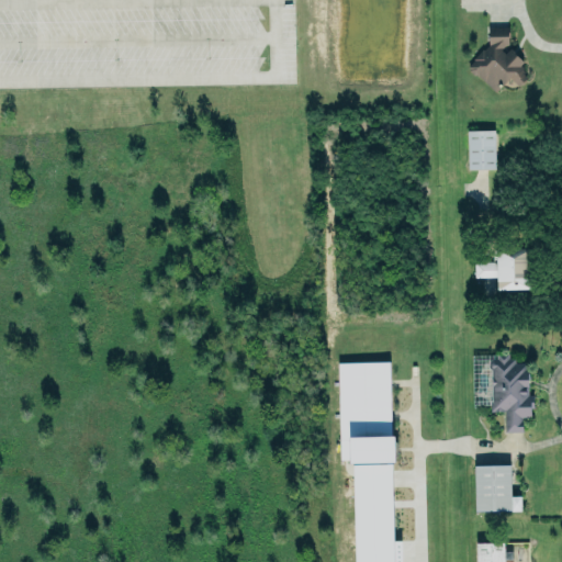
[(495,90),(478,74),(478,75),(475,72),(473,72),(469,69),(469,66),(467,65),(474,58),(473,57),(482,47),(483,48),(489,43),(486,43),(485,24),(508,24),(508,34),(507,34),(507,44),(523,59),(519,63),(524,66),(521,67),(525,69),(523,71),(526,75),(525,77),(525,79),(521,82),(519,82),(518,83),(508,75),(495,90)]
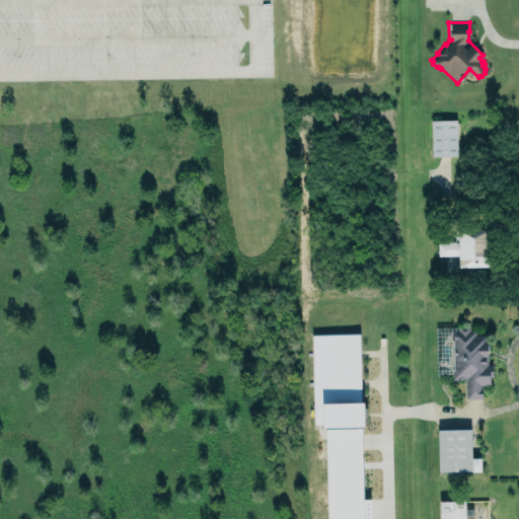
[(457,155),(456,120),(431,120),(432,156),(457,155)]
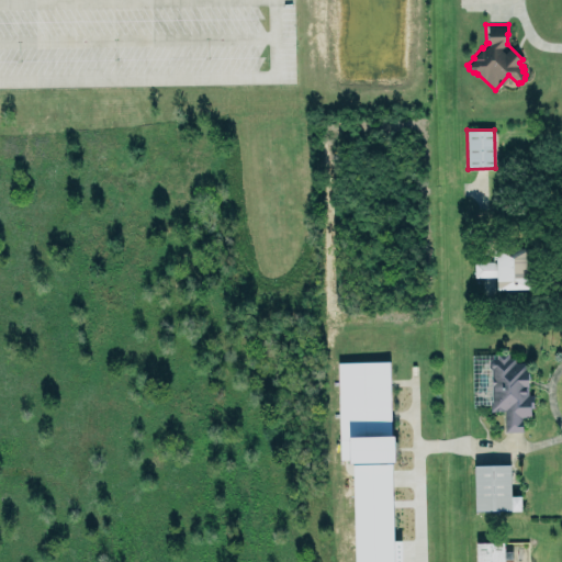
[(471,355),(474,404),(490,404),(490,411),(504,409),(505,431),(523,430),(521,416),(532,416),(531,394),(528,394),(527,360),(507,361),(507,352),(471,355)]
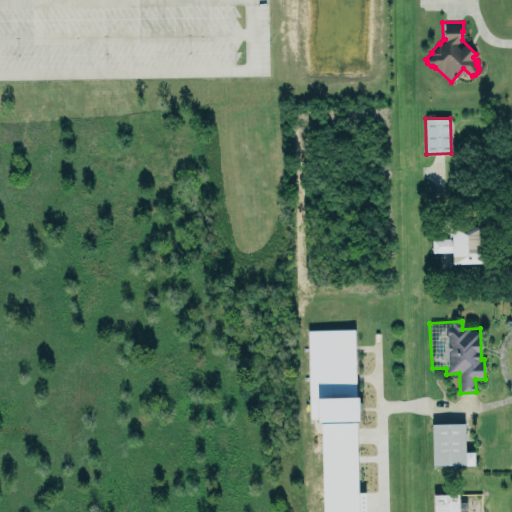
[(322,511),(358,511),(355,328),(308,329),(309,419),(321,419),(322,511)]
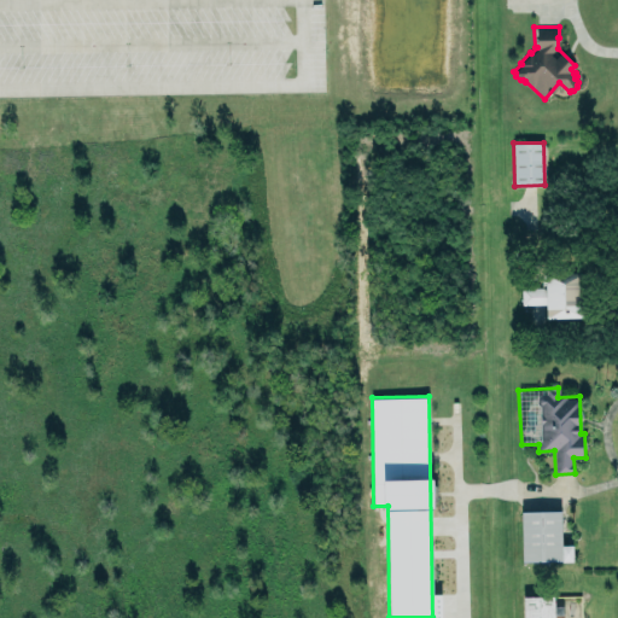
[(561,544),(560,503),(520,505),(522,561),(572,560),(572,544),(561,544)]
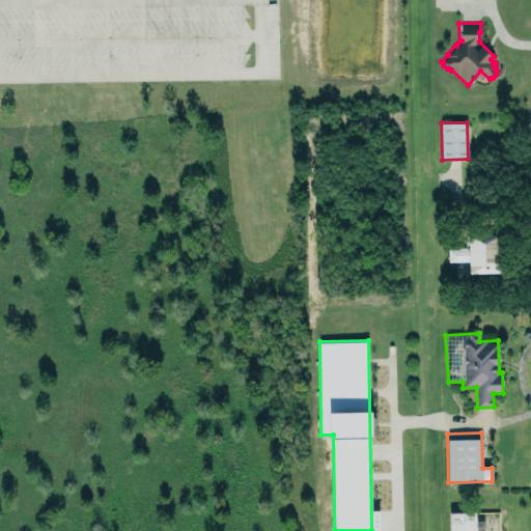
[(475,530),(475,511),(449,512),(449,530),(475,530)]
